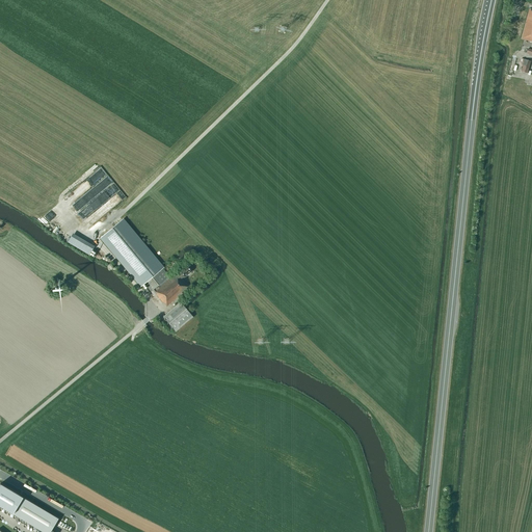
[(531,9),(530,9),(522,40),(531,42),(531,9)]
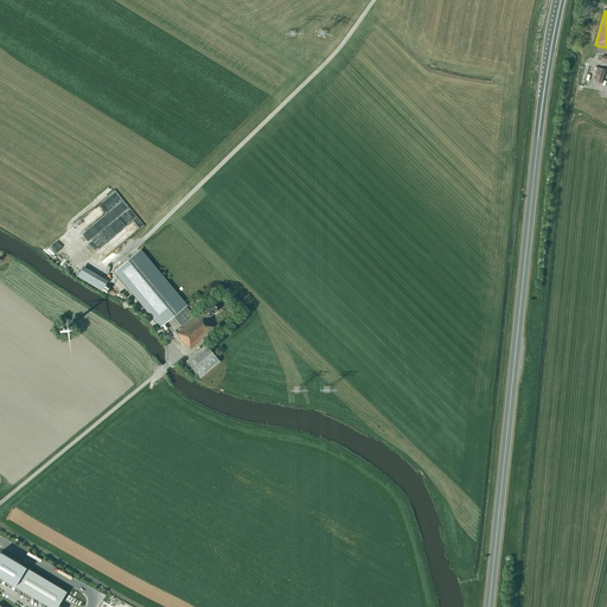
[(599,68),(595,66),(593,75),(596,75),(594,82),(602,84),(606,70),(599,68)]
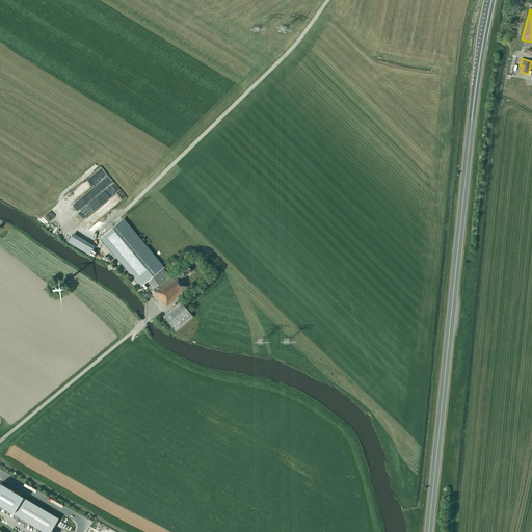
[(122,220),(101,238),(110,249),(141,286),(144,284),(151,292),(153,290),(163,302),(164,302),(167,307),(189,288),(182,280),(191,272),(186,266),(175,276),(174,274),(170,277),(162,268),(131,232),(122,220)]
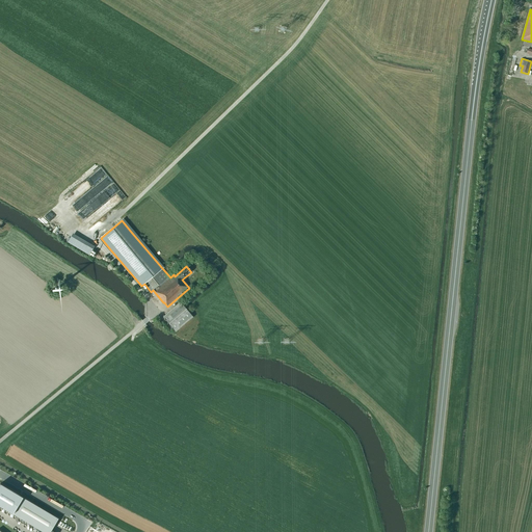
[(95,246),(73,234),(68,242),(89,255),(95,246)]
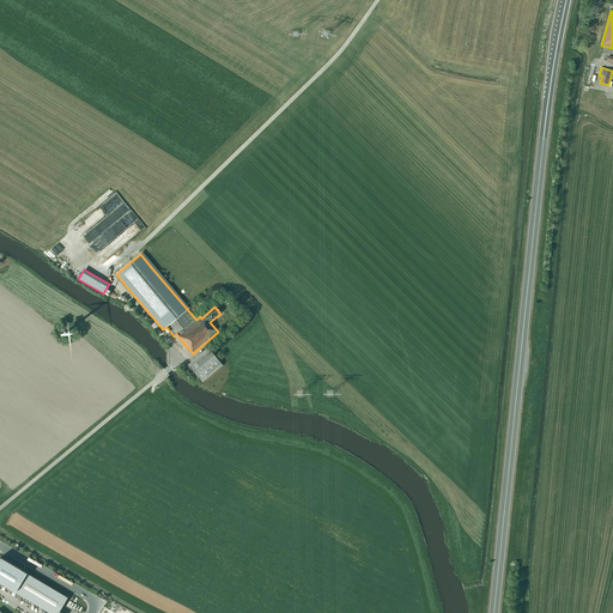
[(188,370),(193,375),(196,380),(200,377),(204,382),(223,365),(208,349),(189,365),(187,362),(180,368),(184,374),(188,370)]
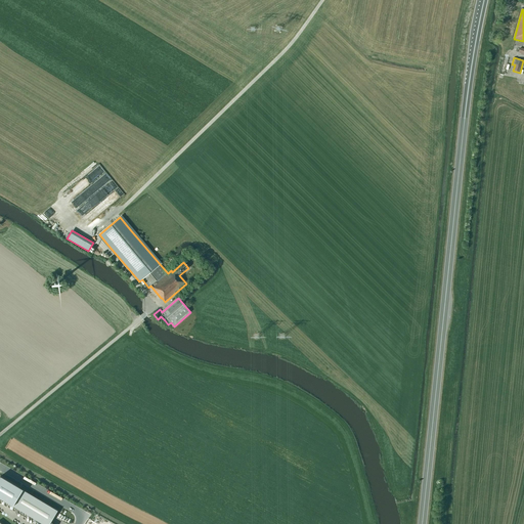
[(57,511),(0,477),(0,498),(38,522),(37,523),(52,523),(50,523),(57,511)]
